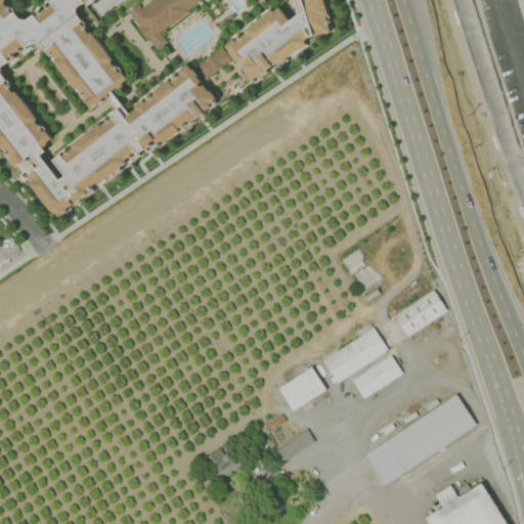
[(0,0),(87,0),(85,2),(85,1),(78,7),(77,13),(83,20),(81,23),(84,26),(86,25),(87,27),(86,29),(90,34),(91,32),(114,59),(112,61),(116,67),(117,66),(119,68),(118,69),(120,73),(122,71),(128,79),(123,83),(124,85),(119,89),(117,87),(112,92),(130,115),(137,108),(135,106),(143,99),(145,102),(148,99),(147,97),(150,94),(153,96),(157,93),(155,91),(169,80),(171,82),(175,79),(173,77),(177,74),(178,76),(182,73),(180,71),(188,64),(192,70),(194,69),(199,75),(198,76),(202,82),(200,84),(202,87),(204,85),(210,92),(211,91),(217,98),(215,100),(217,102),(215,103),(214,101),(210,104),(212,106),(205,112),(191,122),(189,120),(186,123),(187,125),(184,128),(182,126),(178,129),(180,131),(167,142),(165,139),(160,143),(162,145),(160,146),(156,141),(146,149),(144,147),(138,154),(139,155),(135,158),(134,157),(132,159),(130,157),(125,161),(126,163),(99,184),(97,182),(91,186),(93,188),(67,209),(68,210),(59,217),(54,209),(51,211),(30,184),(32,183),(27,177),(40,167),(32,155),(16,167),(10,160),(11,159),(8,155),(7,156),(5,154),(7,151),(3,146),(2,147),(0,144),(0,0)]
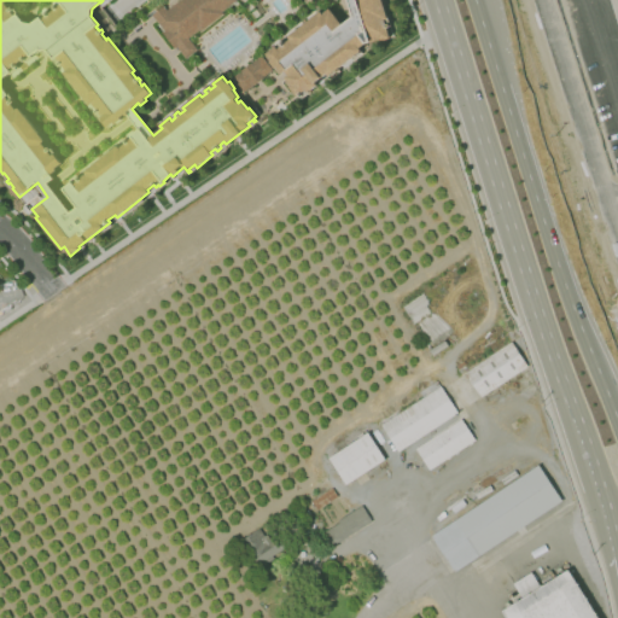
[(186,58),(178,47),(175,48),(162,31),(164,30),(152,16),(164,6),(167,10),(179,0),(237,0),(222,12),(223,13),(200,31),(199,30),(188,38),(198,50),(186,58)]
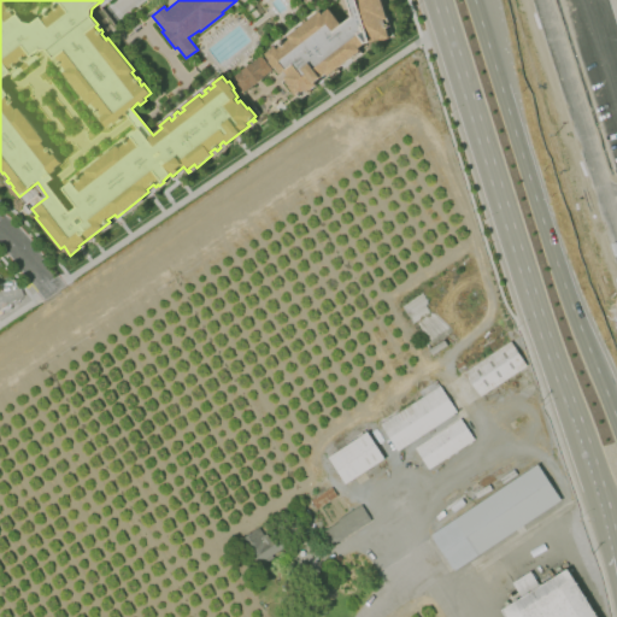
[(381,0),(387,18),(383,19),(386,24),(388,23),(388,27),(386,27),(389,39),(378,42),(377,39),(364,43),(359,47),(360,51),(329,76),(327,74),(315,81),(317,84),(307,92),(306,89),(301,93),(303,95),(301,98),(299,95),(297,97),(289,87),(292,86),(285,77),(288,75),(285,71),(282,72),(277,66),(275,68),(270,62),(271,60),(266,53),(276,46),(277,48),(282,46),(280,43),(282,41),(285,43),(291,39),(288,35),(321,11),(322,13),(329,9),(341,25),(353,17),(347,0),(381,0)]
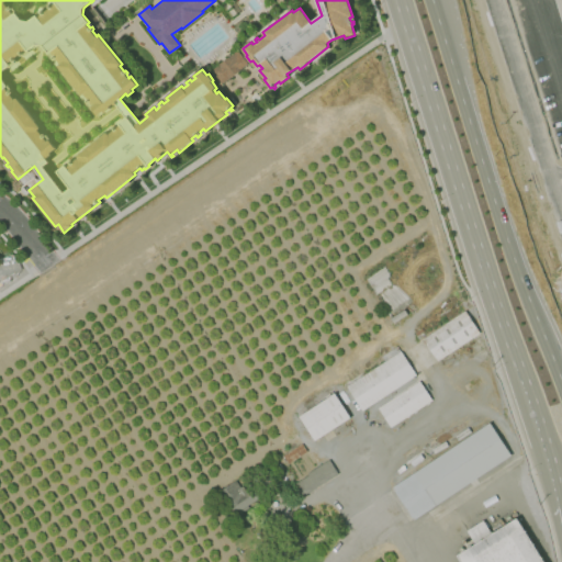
[(222,85),(211,71),(220,65),(220,64),(228,56),(229,57),(237,51),(248,64),(222,85)]
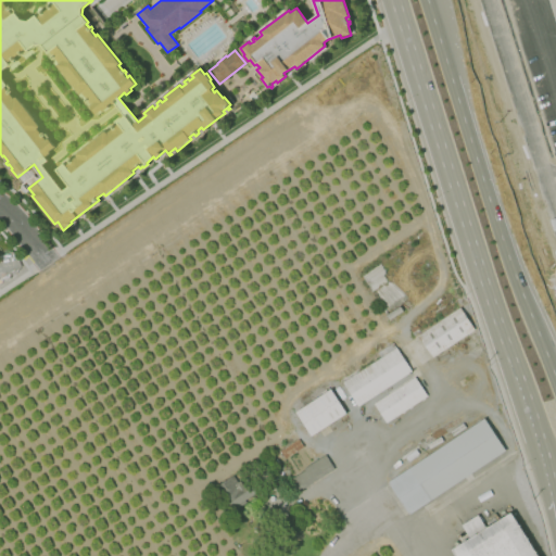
[(432,357),(418,336),(460,307),(475,329),(432,357)]
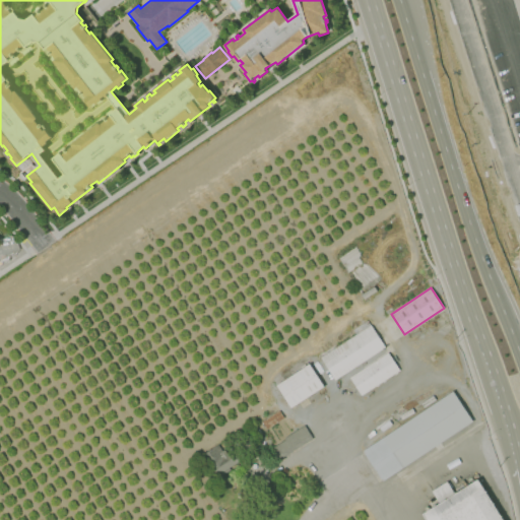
[(335,380),(321,358),(356,334),(354,331),(368,322),(370,325),(371,325),(385,347),(335,380)]
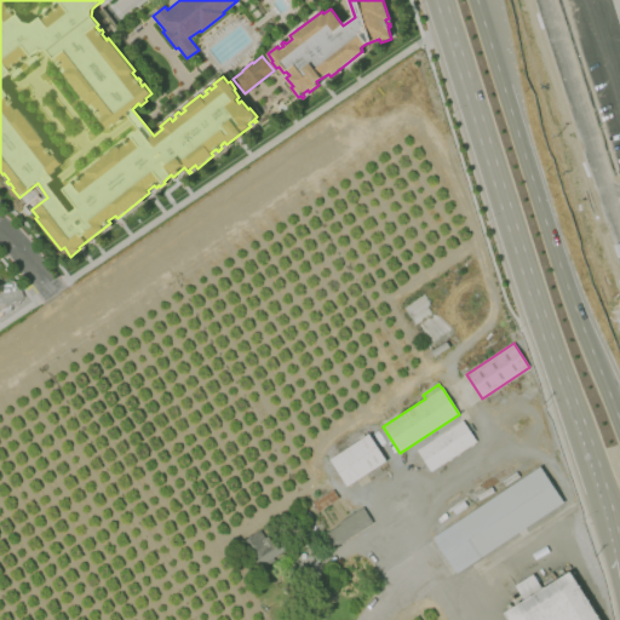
[(431,471),(417,449),(463,420),(476,441),(431,471)]
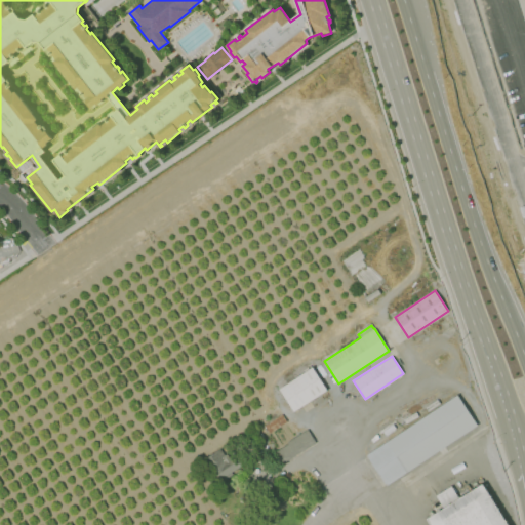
[(293,411),(279,389),(313,367),(327,390),(293,411)]
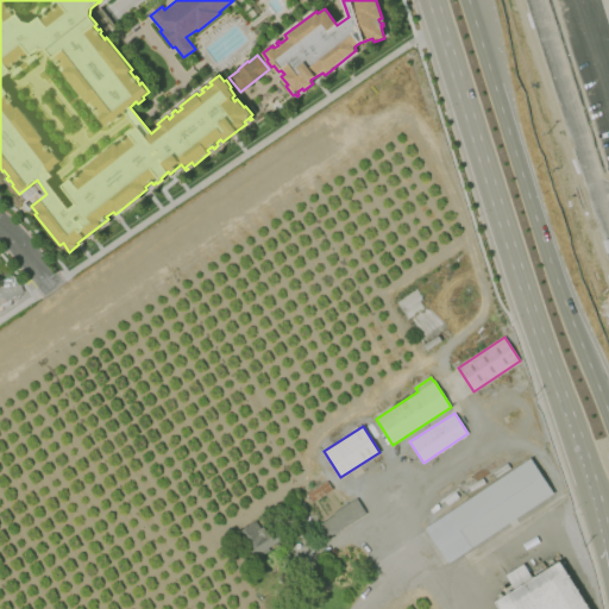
[(449,564),(425,528),(531,458),(553,494),(449,564)]
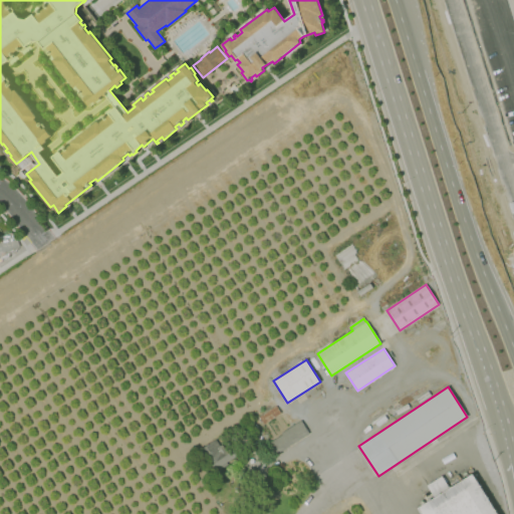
[(263,424),(259,417),(276,406),(281,413),(263,424)]
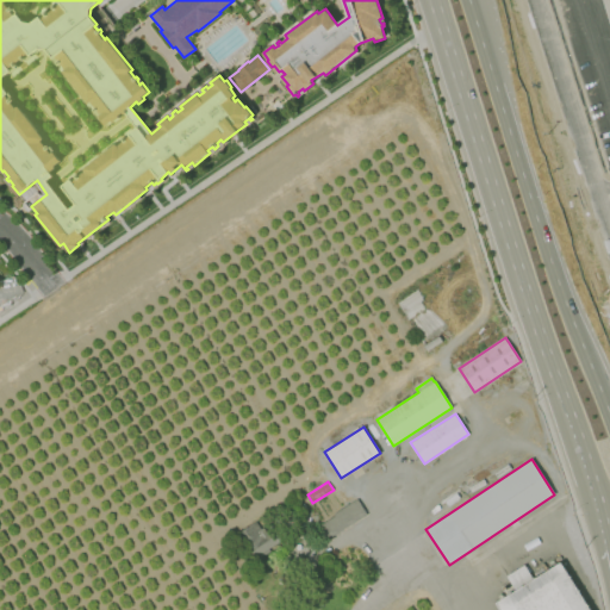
[(329,539),(319,524),(335,516),(334,514),(358,498),(367,514),(329,539)]
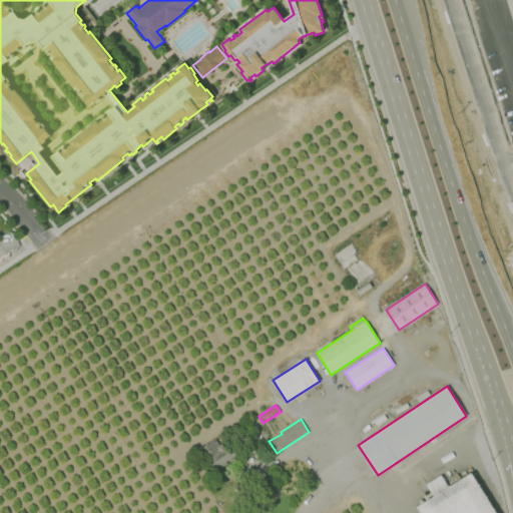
[(212,472),(197,450),(214,438),(218,444),(220,443),(224,448),(230,444),(237,454),(226,461),(227,464),(222,468),(221,467),(212,472)]
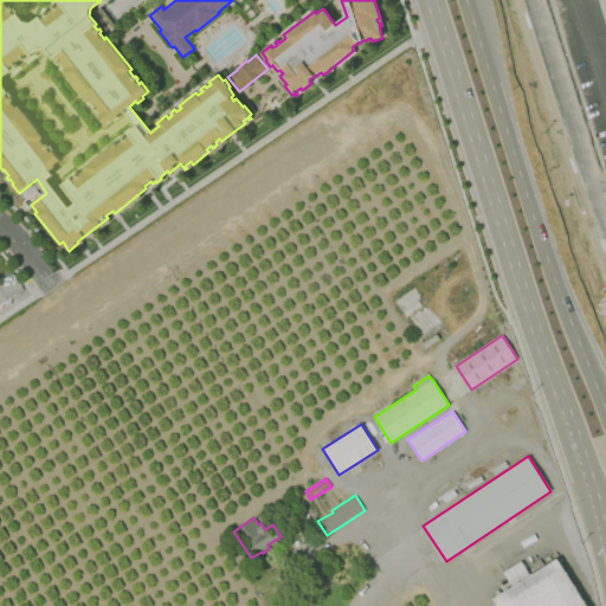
[(496,605),(492,599),(513,587),(503,573),(521,561),(530,575),(556,559),(586,605),(496,605)]
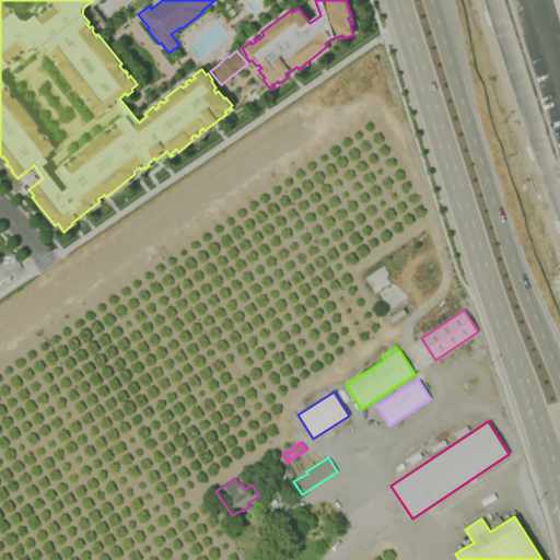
[(289,559),(264,559),(289,544),(296,556),(289,559)]
